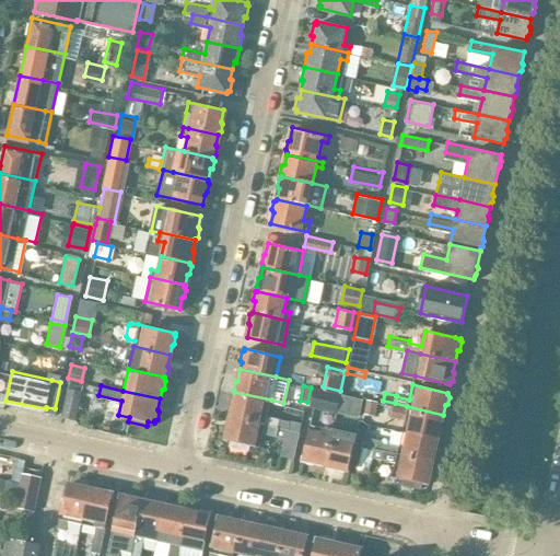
[(74,418),(80,391),(67,387),(60,415),(74,418)]
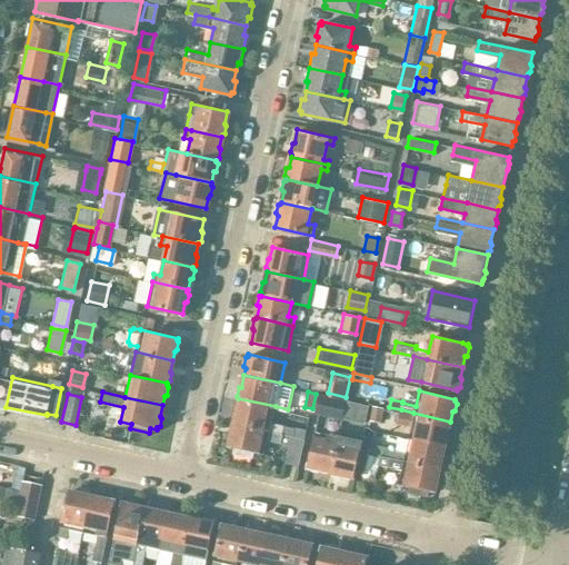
[(341,418),(346,400),(320,395),(316,413),(341,418)]
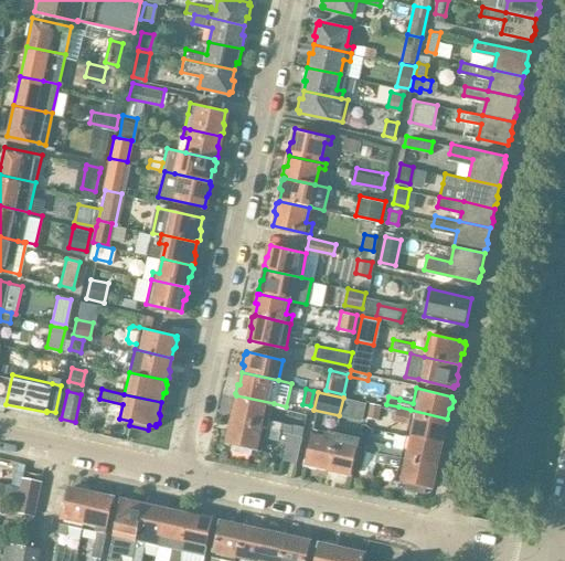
[(234,410),(232,417),(281,429),(283,422),(269,419),(274,403),(236,395),(236,397),(234,399),(232,408),(234,410)]
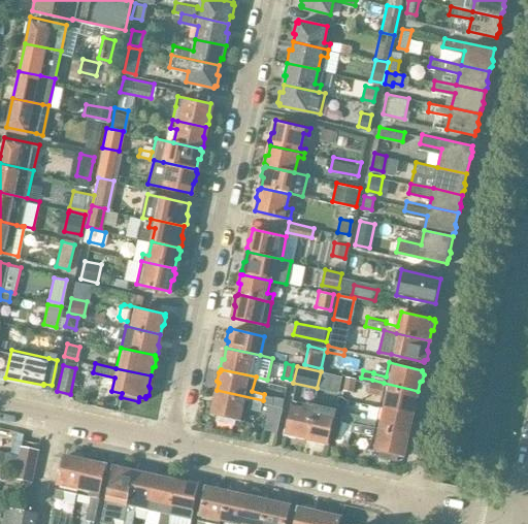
[(322,369),(319,385),(331,387),(339,389),(342,374),(334,372),(322,369)]
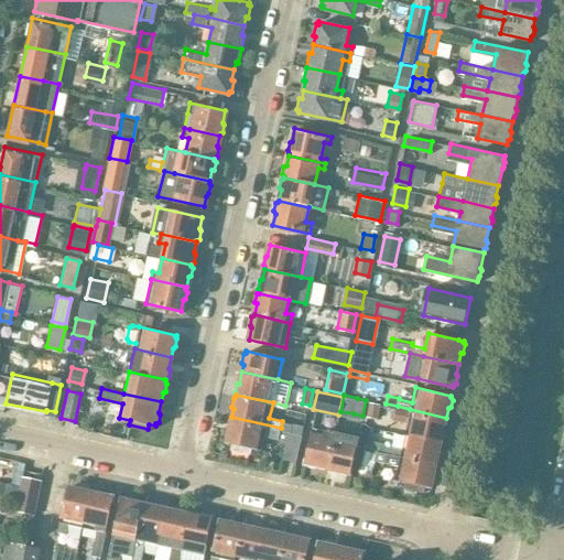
[(376,417),(379,404),(368,401),(365,415),(376,417)]
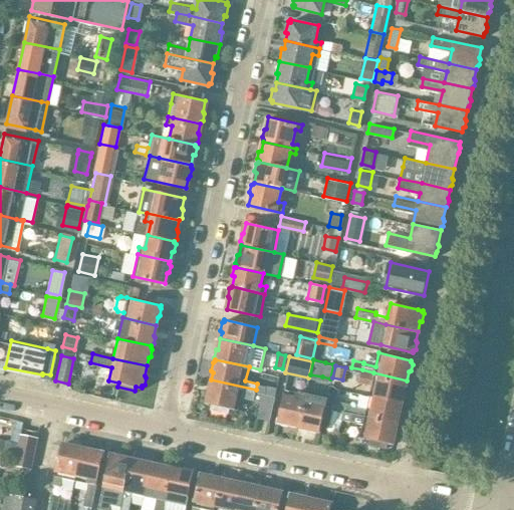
[(407,380),(373,372),(362,369),(359,381),(371,385),(369,394),(402,402),(402,401),(405,400),(406,392),(405,390),(407,380)]
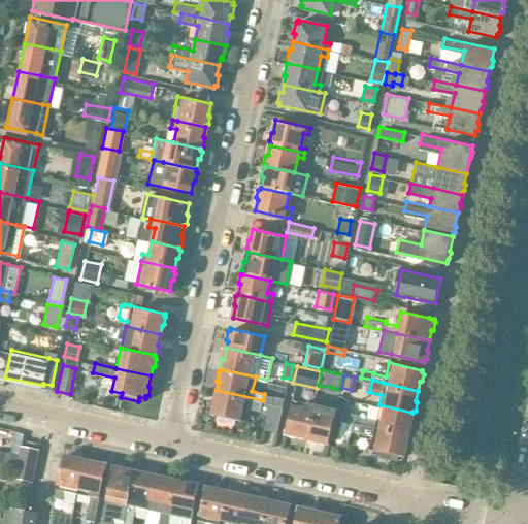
[(212,401),(210,410),(211,412),(211,413),(218,415),(217,419),(235,423),(236,419),(245,421),(249,407),(268,412),(270,402),(263,400),(217,390),(215,401),(212,401)]
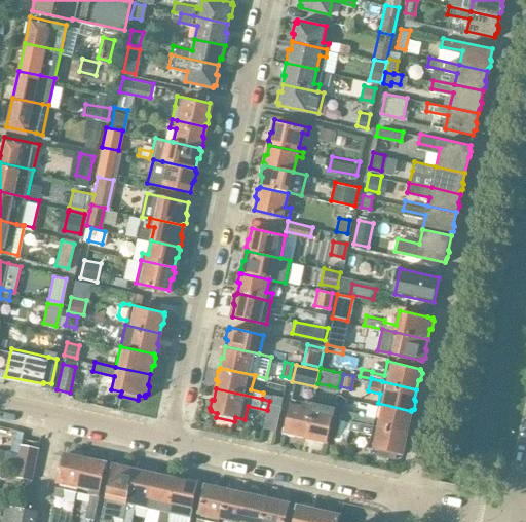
[(306,435),(313,403),(292,398),(285,430),(306,435)]
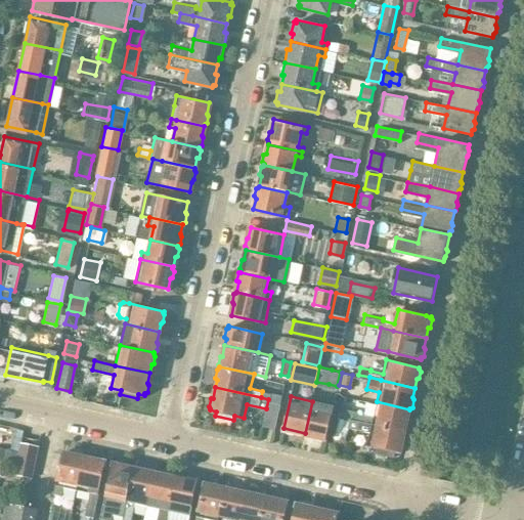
[(275,427),(281,402),(268,399),(266,408),(263,424),(275,427)]
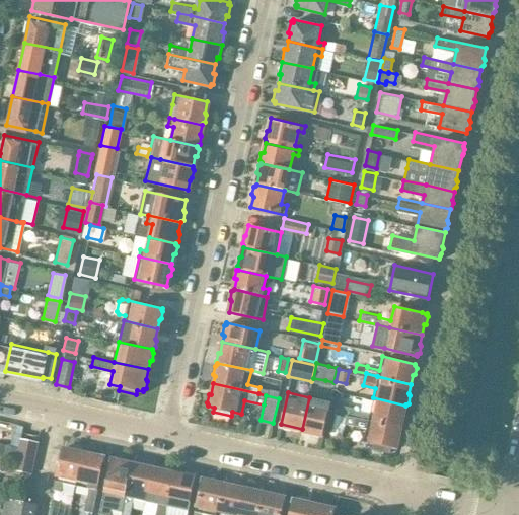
[(322,434),(329,401),(309,397),(302,429),(322,434)]
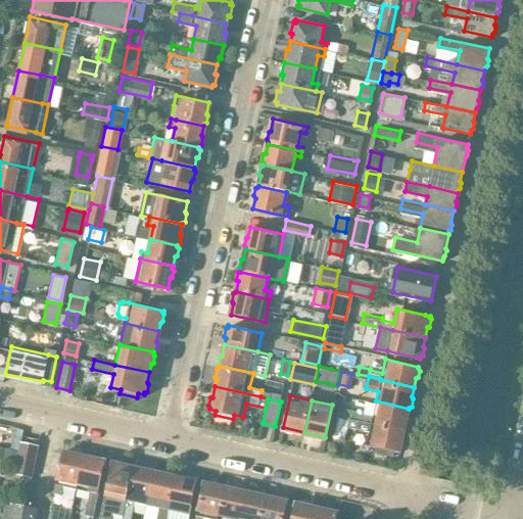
[(409,420),(411,412),(409,409),(376,400),(373,414),(341,407),(339,415),(348,417),(405,429),(407,420),(409,420)]
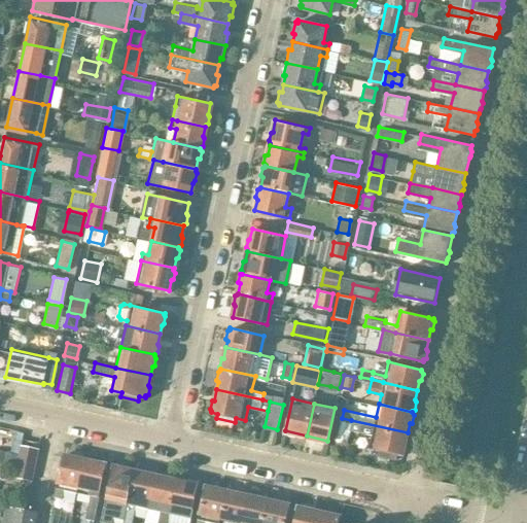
[(351,420),(349,428),(372,432),(369,448),(379,450),(378,454),(395,458),(396,453),(402,455),(402,454),(403,452),(406,451),(407,444),(406,442),(408,432),(351,420)]
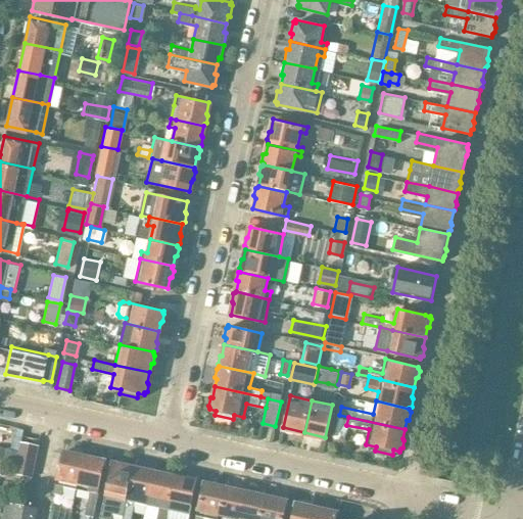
[(32,471),(38,444),(20,440),(18,450),(16,462),(14,468),(32,471)]
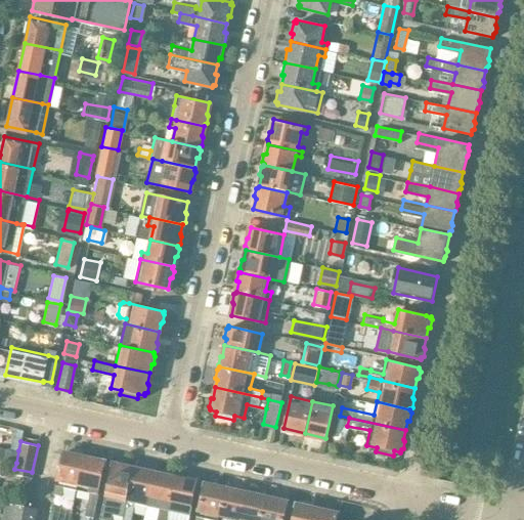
[(6,447),(4,460),(16,463),(18,450),(6,447)]
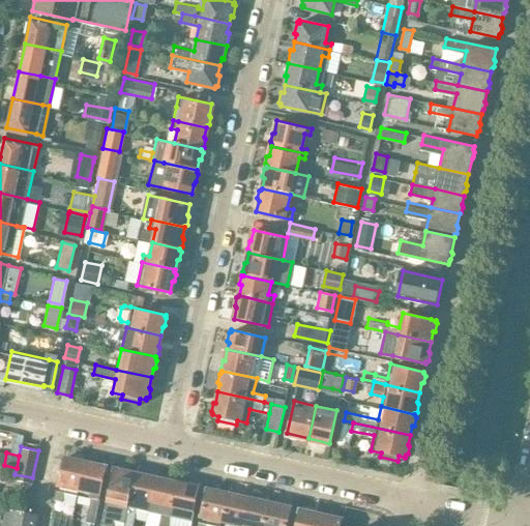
[(77,494),(85,461),(84,460),(83,459),(75,457),(74,458),(63,456),(54,497),(62,499),(63,491),(77,494)]
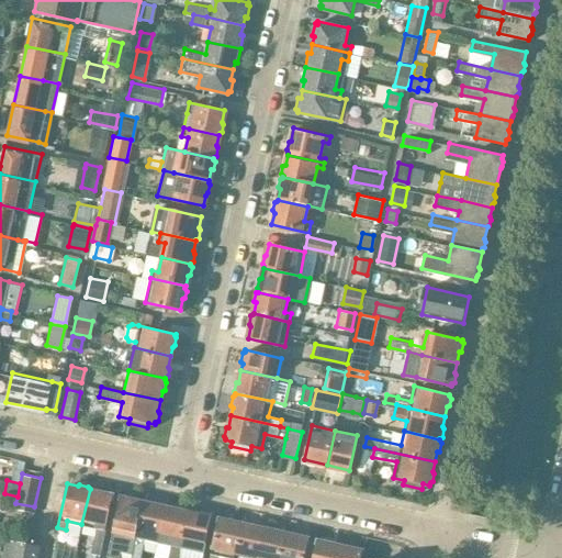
[(99,555),(113,493),(103,491),(102,489),(93,488),(91,489),(90,489),(81,524),(97,527),(90,554),(99,555)]
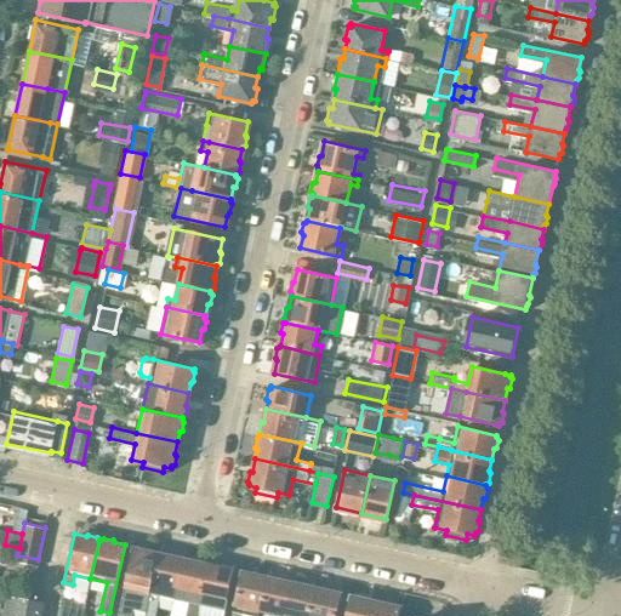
[(146,611),(159,553),(158,552),(155,549),(146,547),(143,549),(134,547),(119,612),(132,615),(134,608),(146,611)]
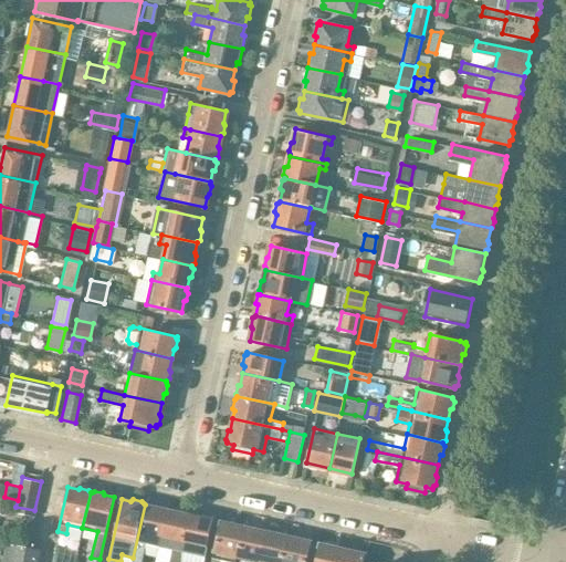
[(159,545),(167,509),(166,509),(165,507),(156,505),(154,506),(145,505),(133,558),(130,561),(140,561),(145,544),(144,543),(145,542),(159,545)]
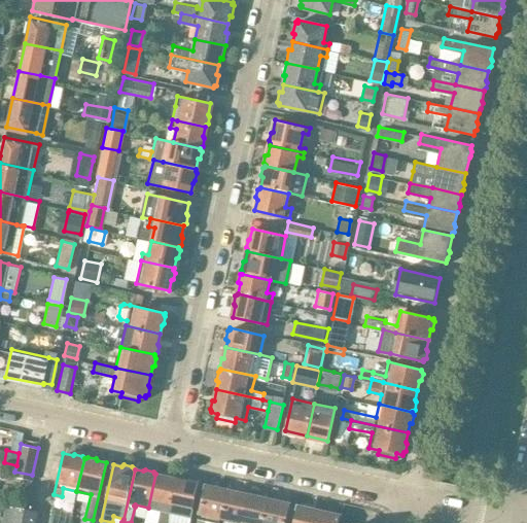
[(169,512),(177,479),(168,477),(166,475),(159,473),(156,474),(155,474),(148,508),(161,510),(161,511),(160,511),(156,522),(166,522),(167,522),(169,512)]
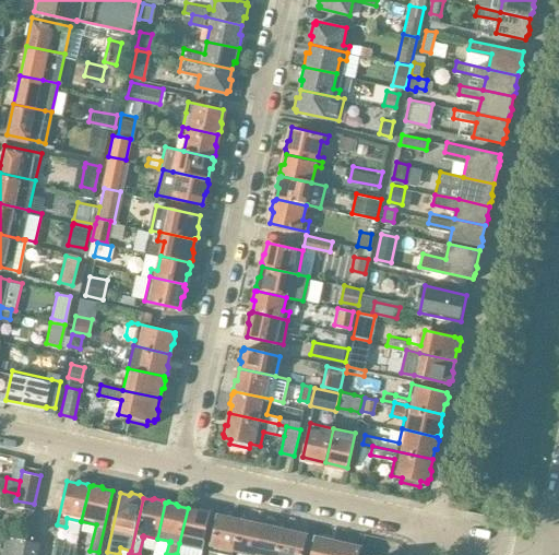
[(179,543),(177,554),(181,554),(200,554),(210,512),(200,510),(199,508),(190,507),(188,508),(179,543)]
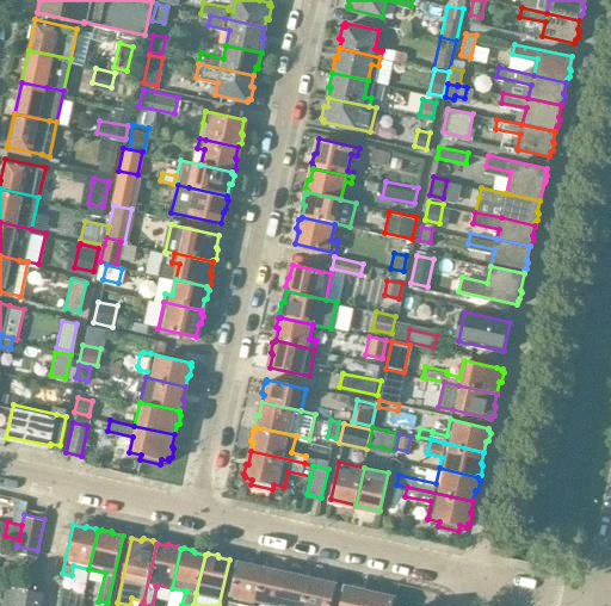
[(253,605),(263,567),(261,567),(259,564),(251,562),(248,564),(238,562),(227,605),(239,605),(240,603),(253,605)]
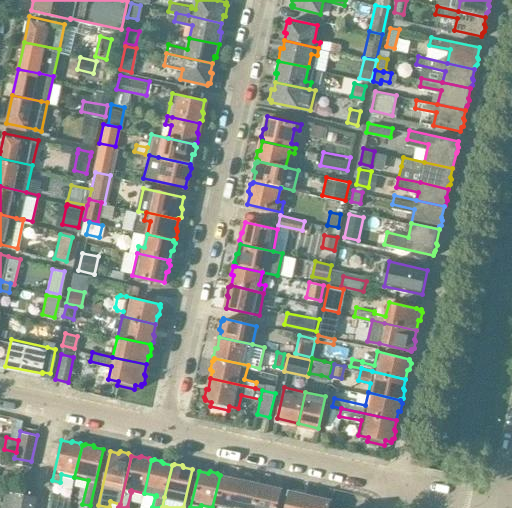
[(213,507),(233,507),(240,480),(239,479),(238,478),(230,476),(229,477),(220,475),(212,507),(213,507)]
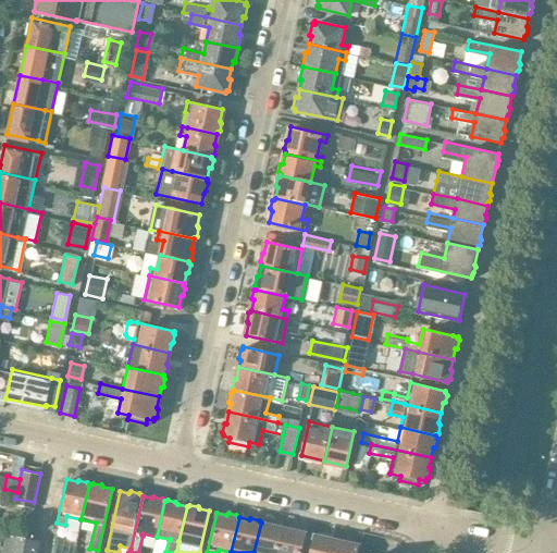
[(261,523),(254,552),(276,552),(283,527),(274,525),(273,524),(264,521),(262,523),(261,523)]
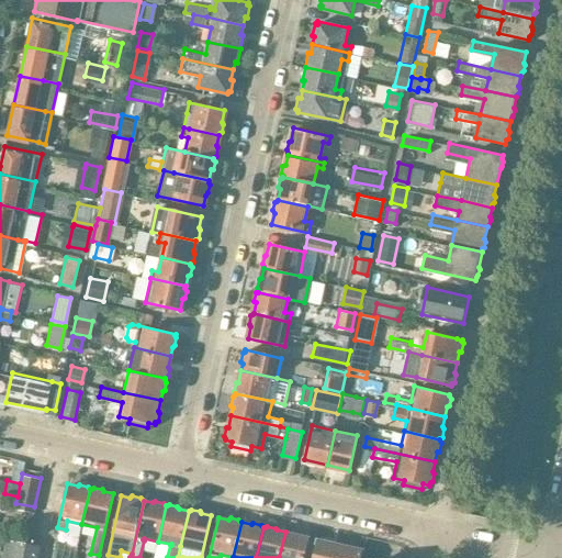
[(303,557),(308,537),(300,535),(298,533),(289,531),(287,533),(285,532),(279,557),(303,557)]
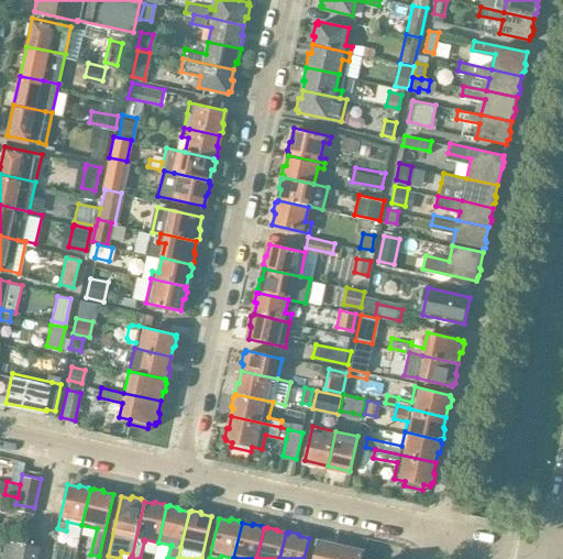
[(35,558),(39,545),(6,539),(1,558),(35,558)]
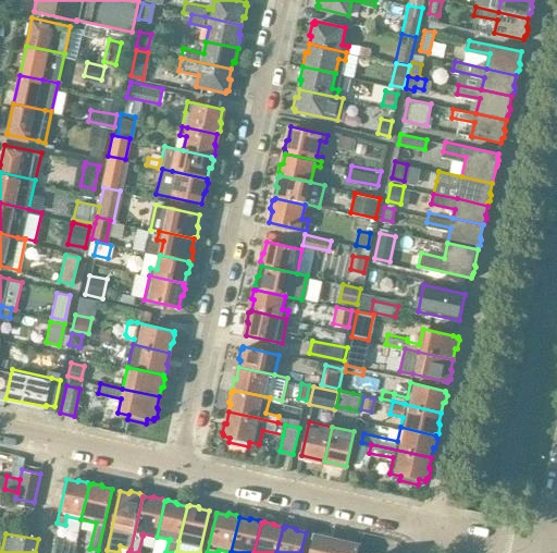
[(333,552),(336,539),(327,537),(326,535),(318,533),(316,535),(314,533),(309,552),(333,552)]
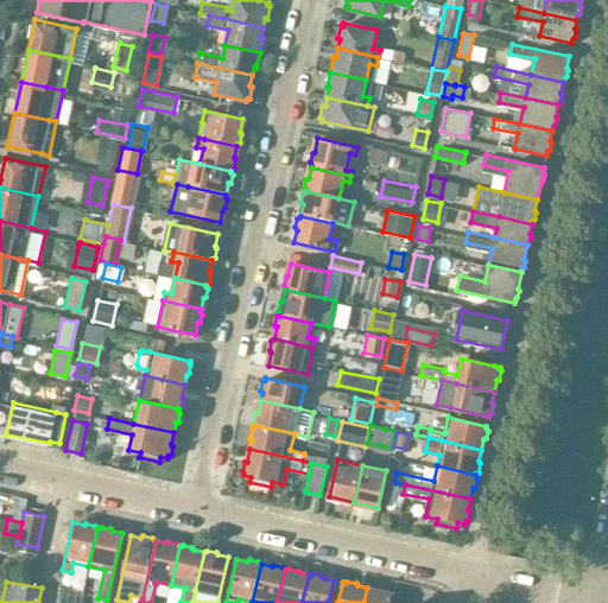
[(390,602),(392,594),(390,592),(388,591),(380,589),(378,590),(367,588),(363,602),(390,602)]
